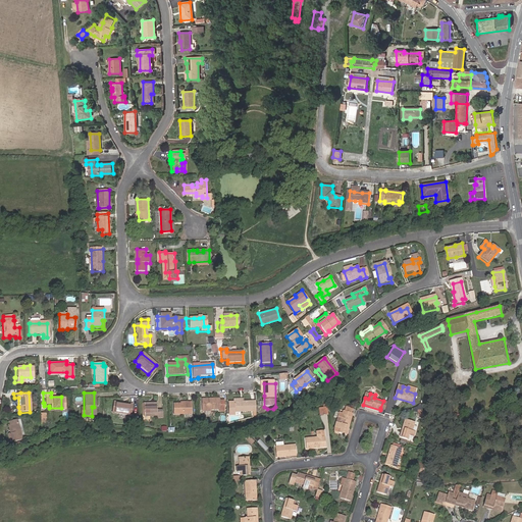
[(201,402),(202,411),(209,411),(209,412),(218,412),(218,414),(222,414),(222,403),(218,403),(218,401),(201,402)]
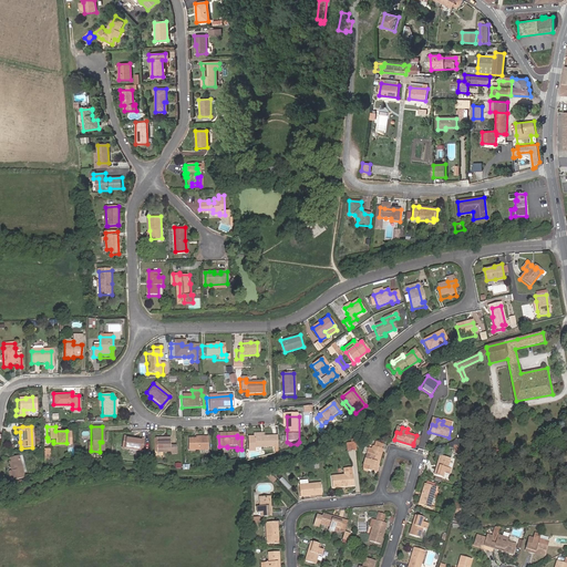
[(143,453),(144,441),(123,437),(122,450),(143,453)]
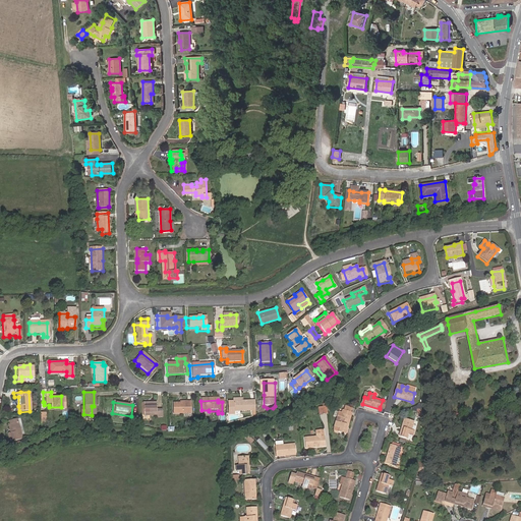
[(157,410),(157,403),(142,403),(143,415),(157,415),(157,417),(163,417),(163,410),(157,410)]
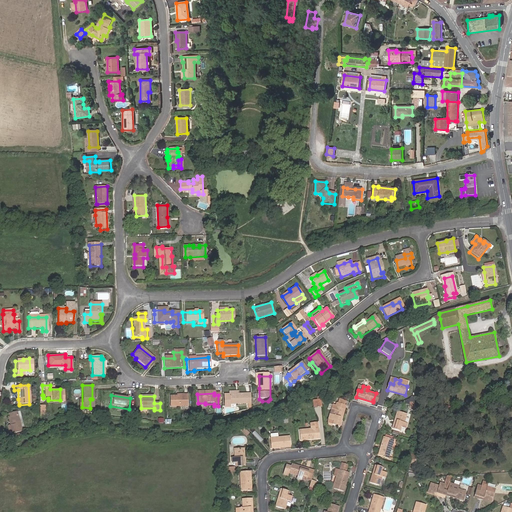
[(179,397),(177,397),(171,397),(171,408),(189,408),(188,397),(179,396),(179,397)]
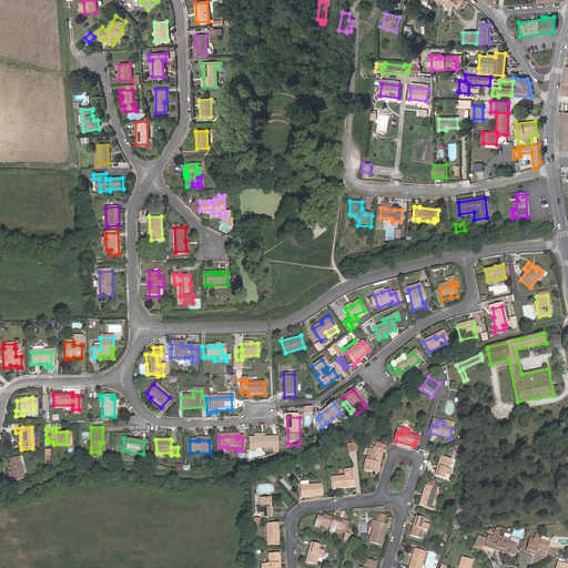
[(256,452),(279,450),(277,440),(265,440),(255,440),(256,452)]
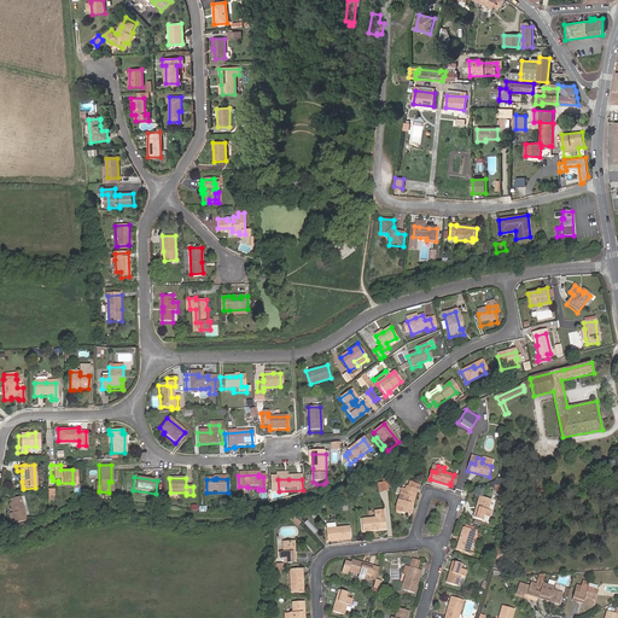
[(407,487),(403,501),(398,500),(397,506),(396,511),(401,512),(410,516),(417,494),(415,494),(417,489),(407,487)]
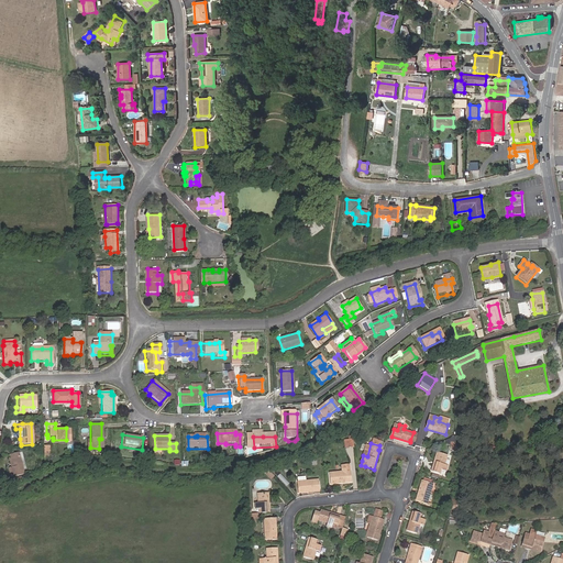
[(13,467),(11,467),(8,468),(11,478),(24,473),(17,452),(8,455),(9,459),(13,467)]
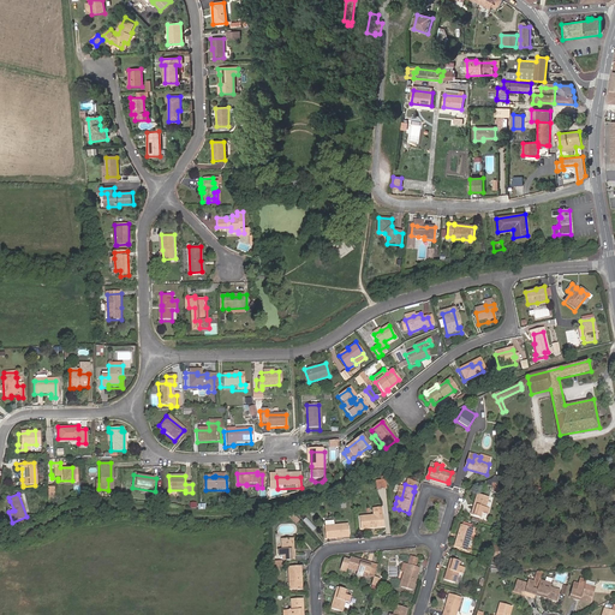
[(488,514),(489,508),(487,508),(489,497),(478,494),(472,514),(481,517),(482,513),(488,514)]
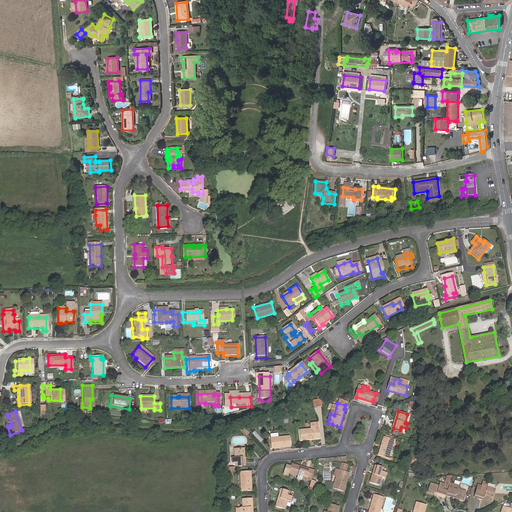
[(314,429),(300,430),(301,440),(320,439),(319,428),(319,423),(314,423),(314,429)]
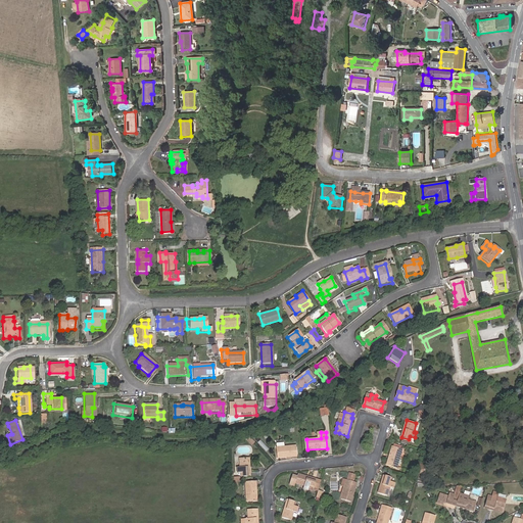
[(255,441),(248,434),(246,436),(252,444),(255,441)]
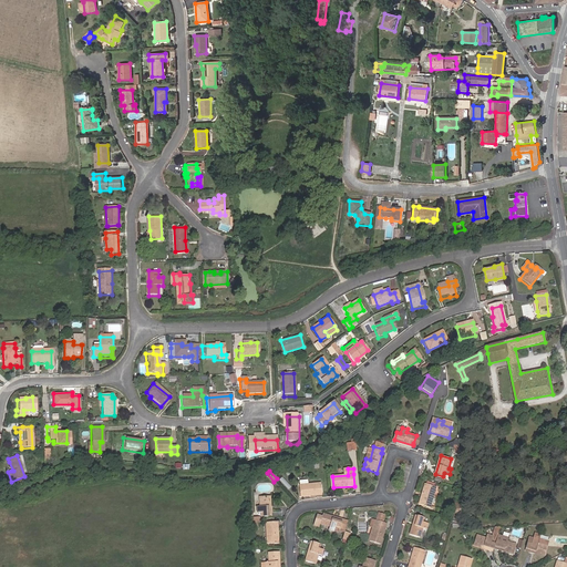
[(301,497),(322,495),(321,483),(308,484),(300,485),(299,485),(301,497)]
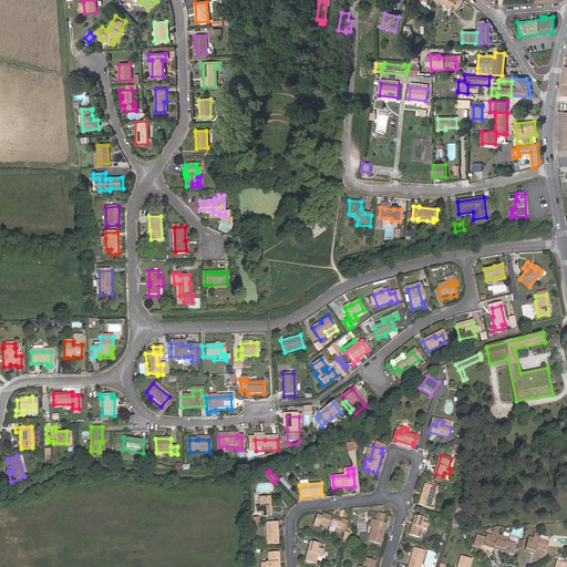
[(436,487),(425,484),(420,504),(431,507),(436,487)]
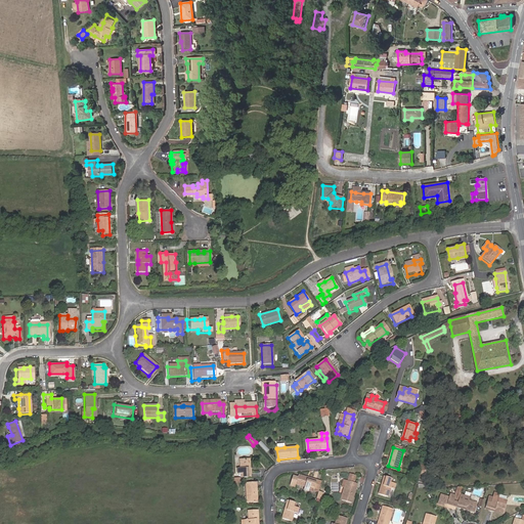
[(244,478),(251,477),(250,459),(241,460),(241,468),(237,469),(237,474),(244,473),(244,478)]
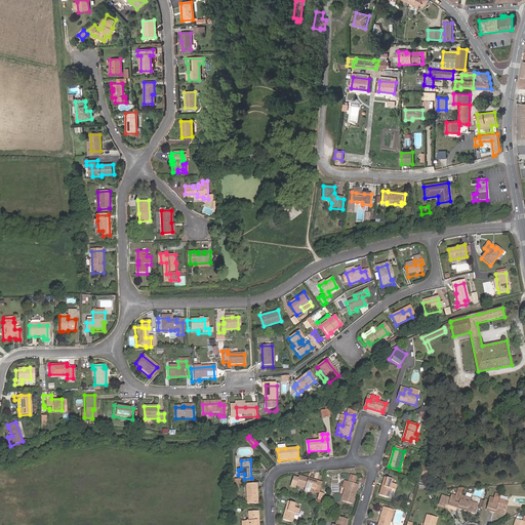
[(349,482),(346,489),(342,500),(353,503),(359,485),(355,484),(357,477),(351,475),(349,482)]
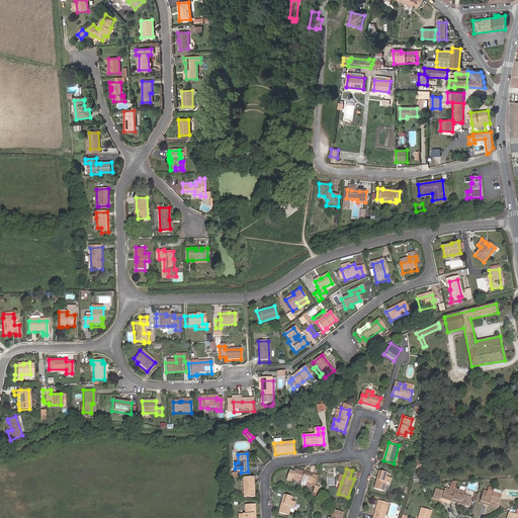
[(292,482),(293,479),(301,482),(300,484),(306,486),(308,481),(312,482),(314,475),(296,469),(295,471),(289,469),(286,480),(292,482)]
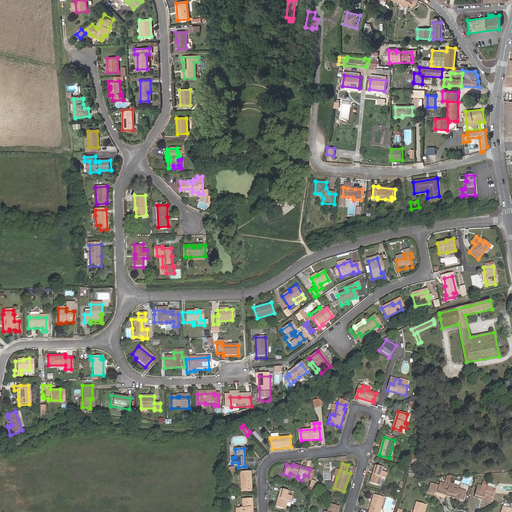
[(383,467),(376,465),(371,483),(380,485),(382,477),(385,478),(386,473),(381,471),(383,467)]
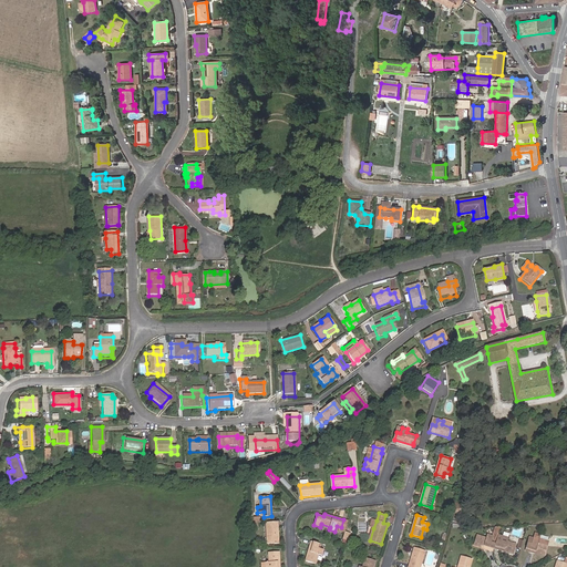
[(267,544),(279,544),(278,522),(267,523),(267,544)]
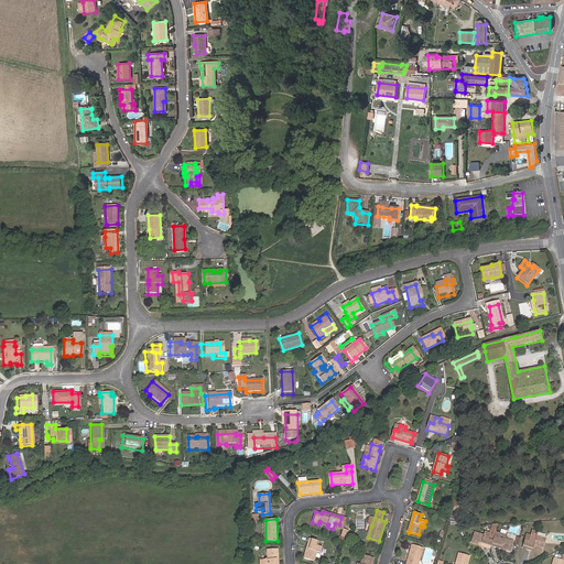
[(495,534),(496,532),(491,531),(490,534),(485,532),(484,535),(475,532),(472,542),(490,549),(491,548),(491,545),(492,541),(495,534)]
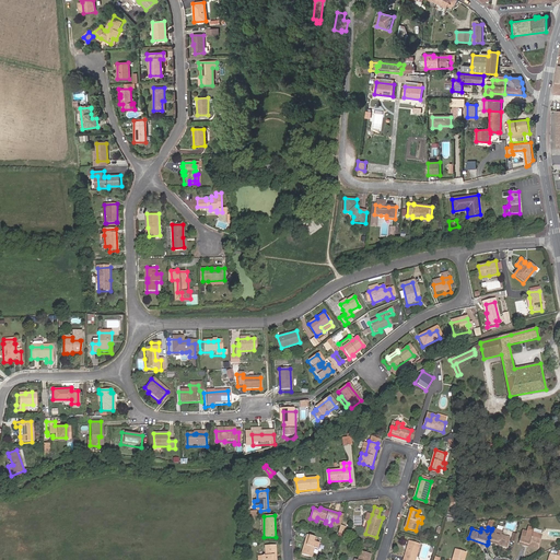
[(489,537),(488,541),(508,548),(510,538),(506,537),(501,535),(502,533),(497,531),(496,532),(491,531),(489,537)]
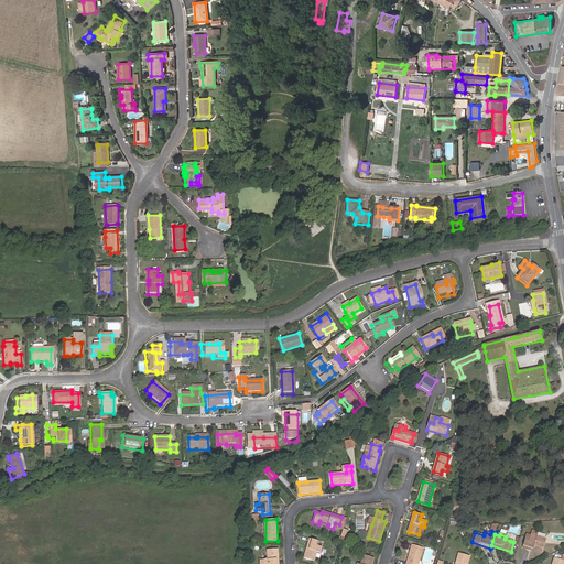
[(537,537),(537,538),(531,535),(529,542),(524,541),(522,549),(542,554),(545,539),(537,537)]
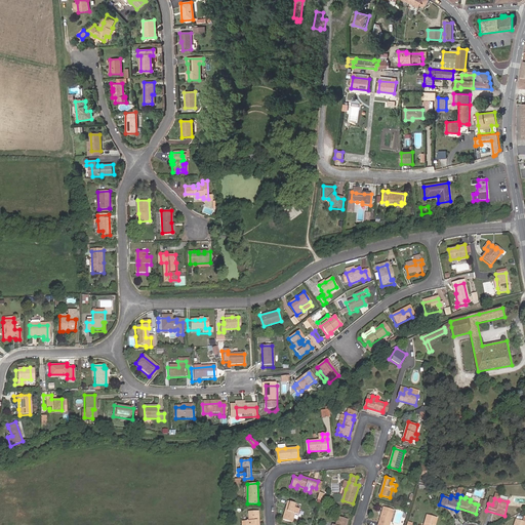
[(296,505),(288,501),(283,519),(292,522),(295,514),(298,515),(299,510),(295,508),(296,505)]
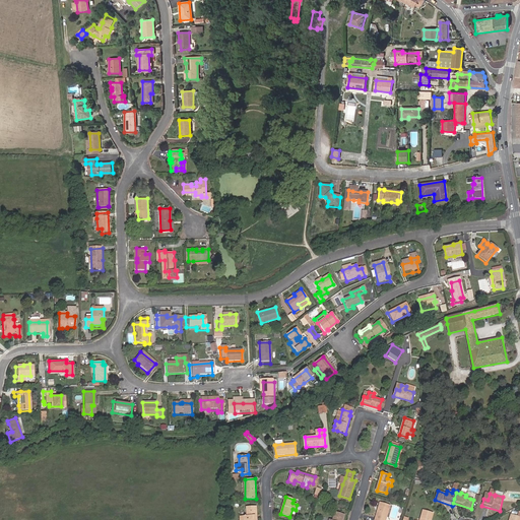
[(385,519),(390,506),(380,503),(374,519),(385,519)]
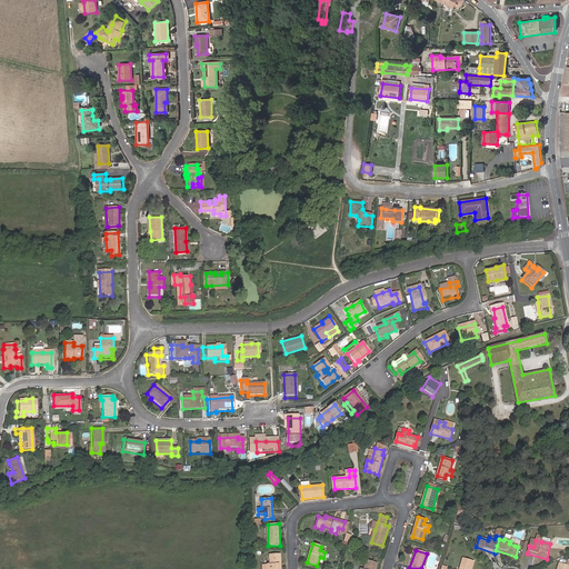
[(280,568),(280,555),(270,555),(270,565),(267,565),(267,568),(280,568)]
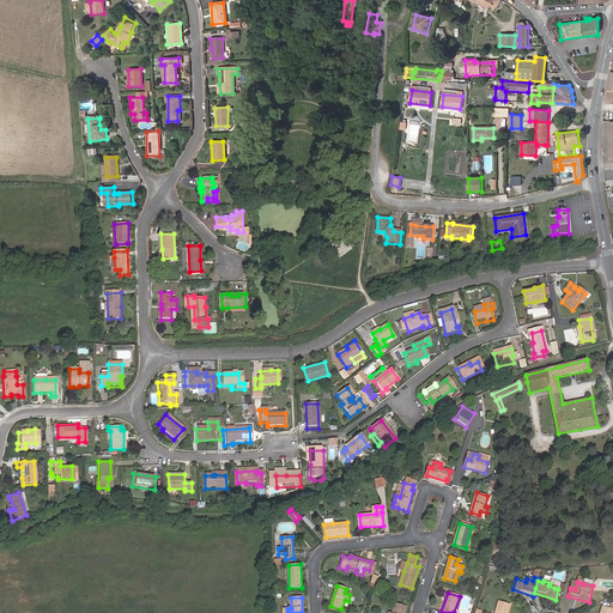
[(499,601),(495,612),(508,612),(510,606),(499,601)]
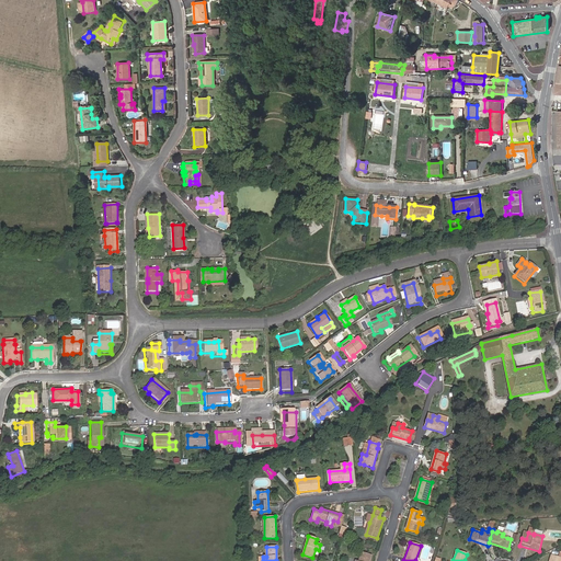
[(560,560),(560,551),(560,552),(559,557),(551,556),(549,560),(560,560)]
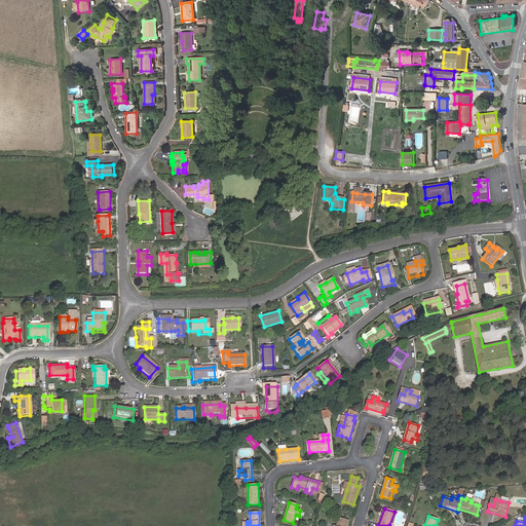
All buildings are outlined.
